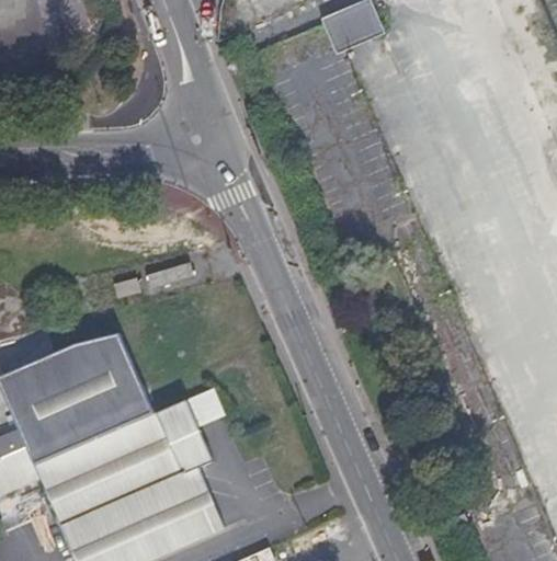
[(366,0),(319,20),(333,54),(383,33),(368,0),(366,0)]
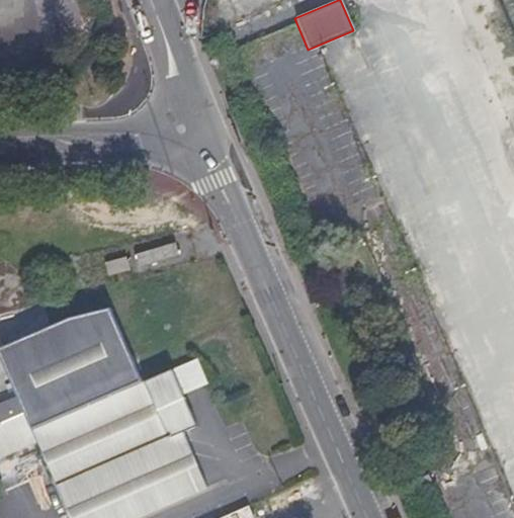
[(163,261),(202,251),(198,238),(160,248),(163,261)]
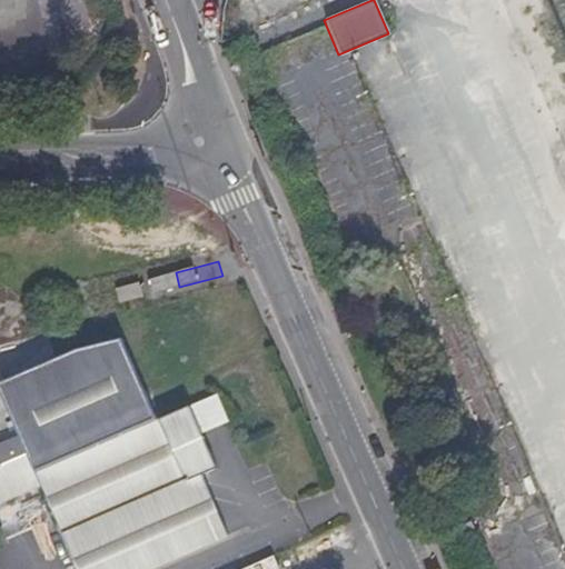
[(164,276),(141,281),(145,295),(168,289),(164,276)]
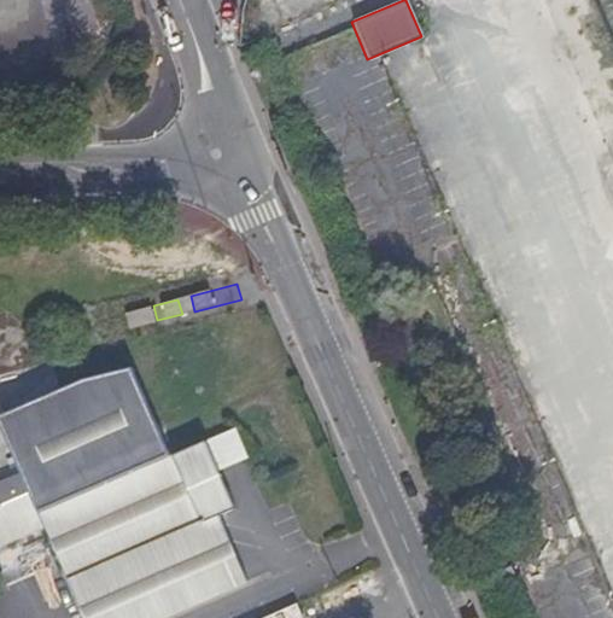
[(122,313),(126,328),(152,324),(149,308),(122,313)]
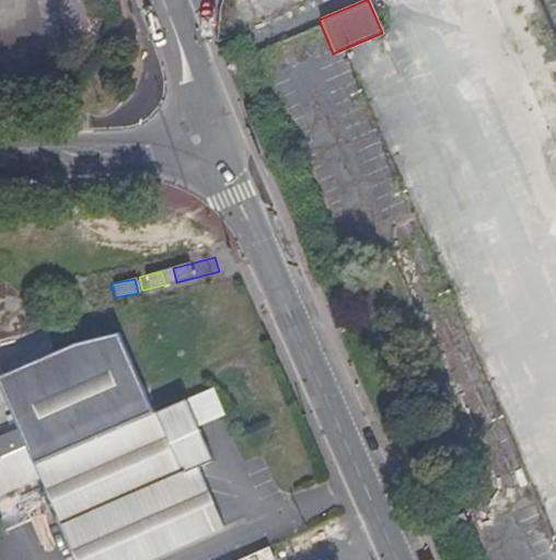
[(212,458),(186,398),(154,412),(119,331),(76,341),(0,373),(0,387),(25,445),(0,455),(0,493),(41,478),(76,559),(145,559),(223,526),(197,465),(212,458)]
